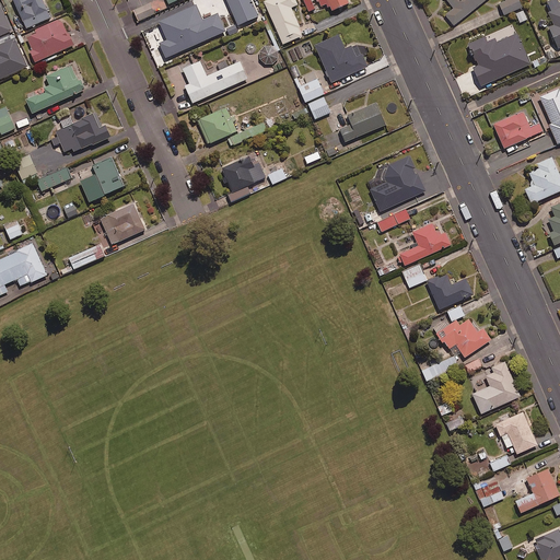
[(13,0),(23,22),(47,11),(42,0),(13,0)]
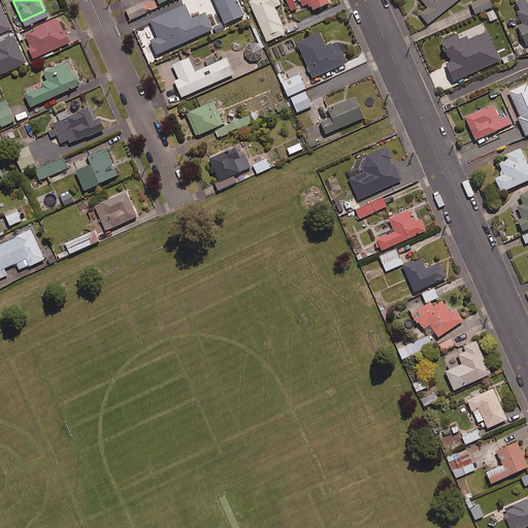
[(236,0),(213,0),(225,25),(244,17),(236,0)]
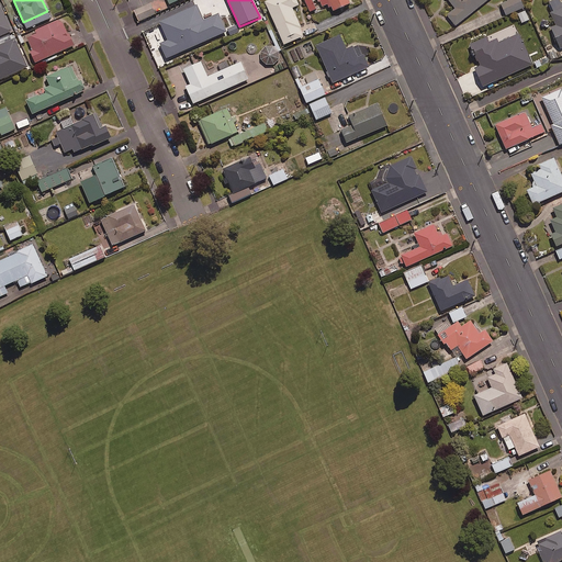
[(299,4),(296,0),(268,0),(265,1),(284,44),(304,35),(292,8),(299,4)]
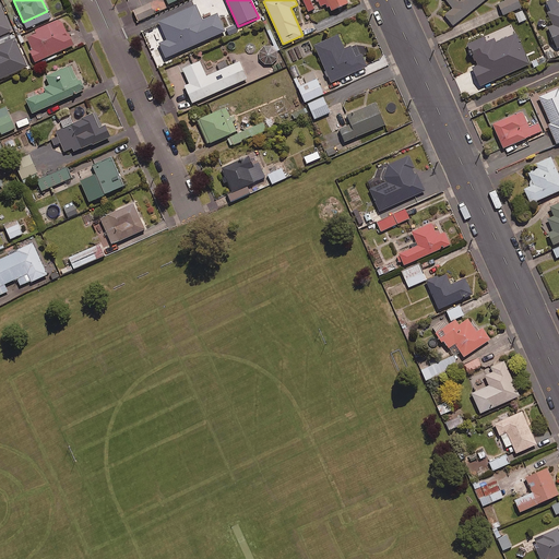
[(313,9),(310,0),(302,0),(308,11),(313,9)]
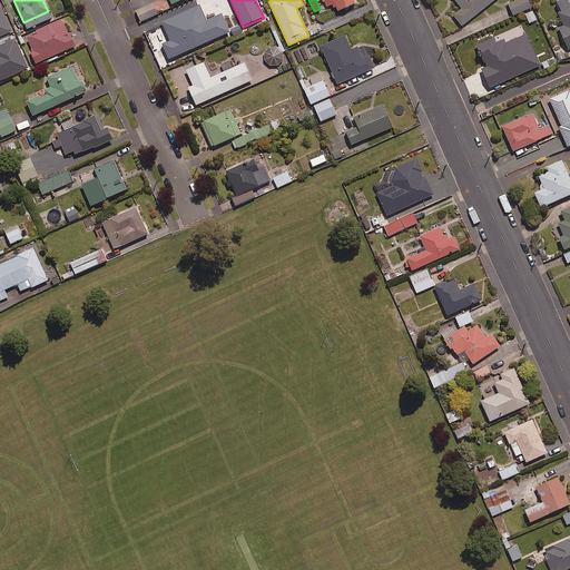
[(354,0),(333,0),(338,11),(356,3),(354,0)]
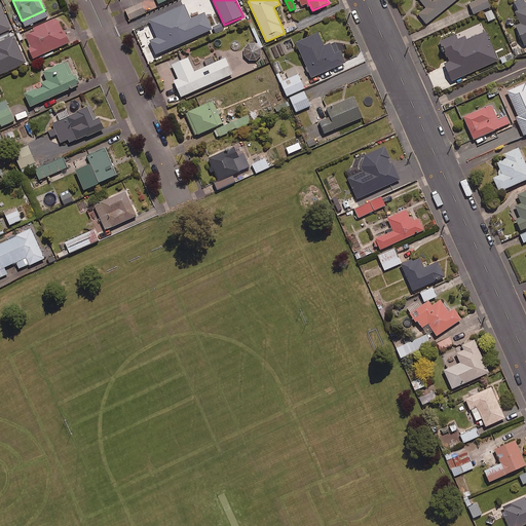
[(455,0),(420,0),(426,7),(418,13),(426,24),(455,0)]
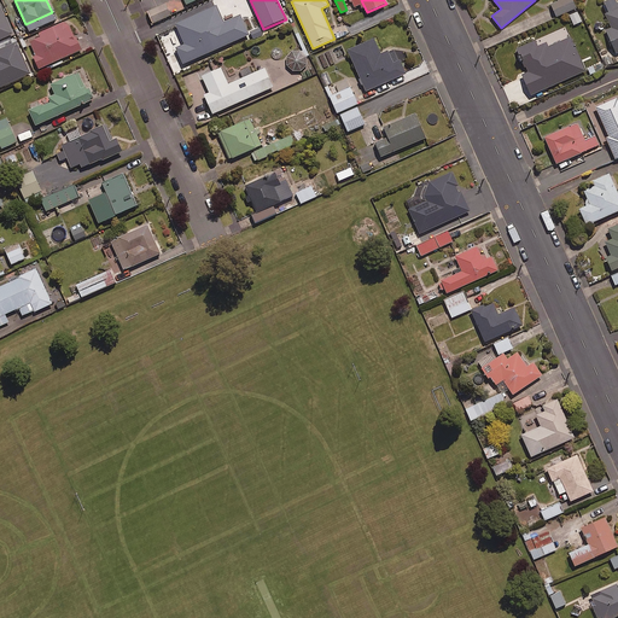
[(573,0),(555,0),(551,3),(558,17),(577,7),(573,0)]
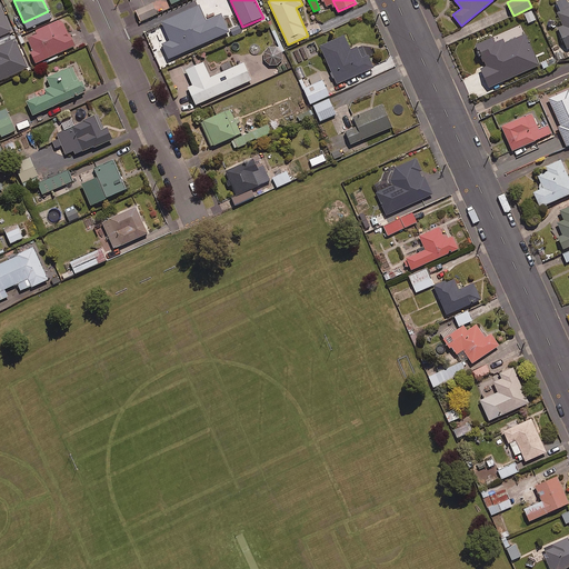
[(158,13),(152,3),(136,11),(141,21),(158,13)]
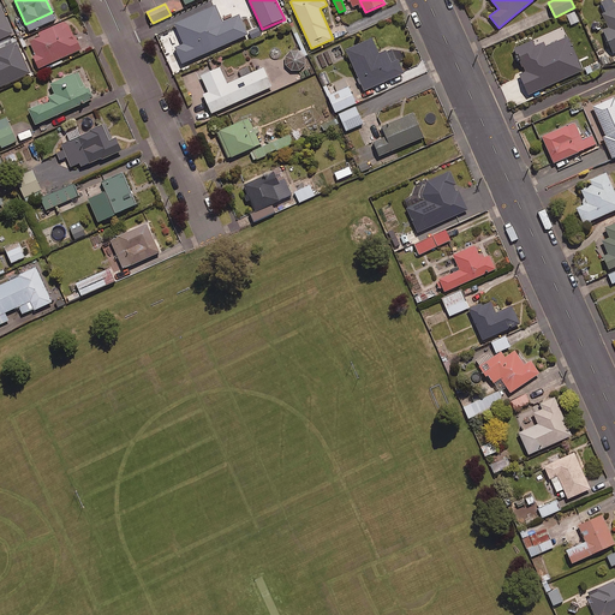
[(215,7),(174,24),(183,46),(175,48),(183,64),(249,35),(240,16),(222,23),(215,7)]
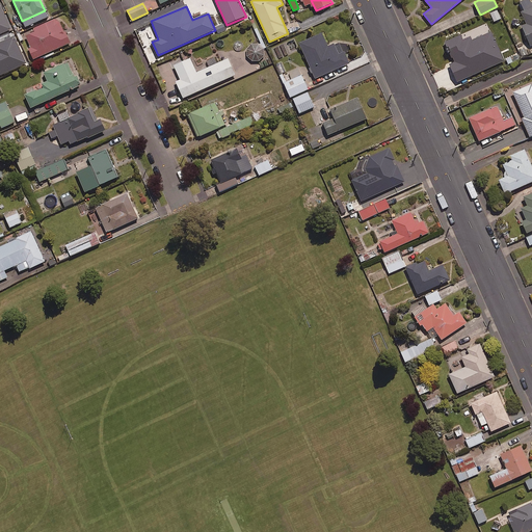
[(531,6),(522,11),(527,23),(522,26),(530,46),(531,45),(531,6)]
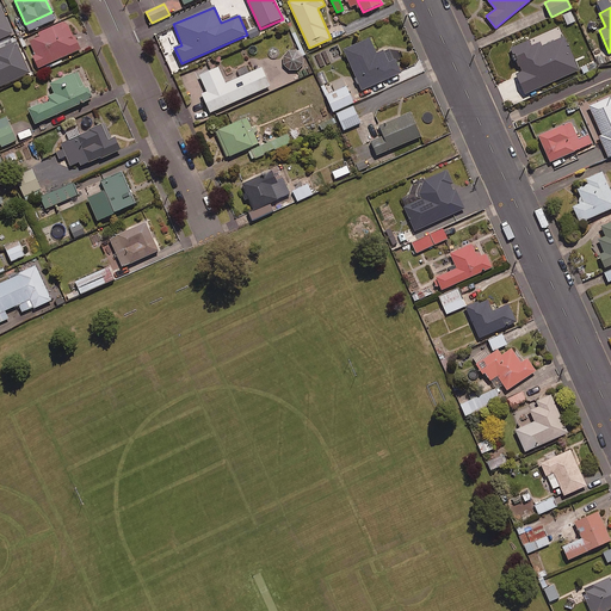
[(38,69),(81,50),(75,37),(74,37),(69,25),(62,23),(38,34),(39,37),(29,42),(35,55),(32,56),(38,69)]
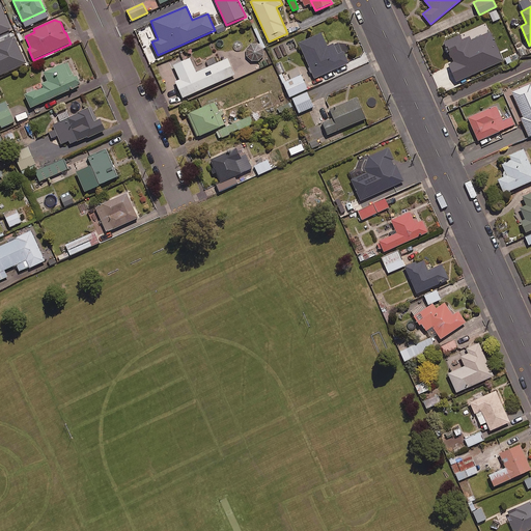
[(503,61),(490,32),(471,40),(469,36),(462,40),(459,35),(444,42),(453,62),(449,64),(456,81),(503,61)]
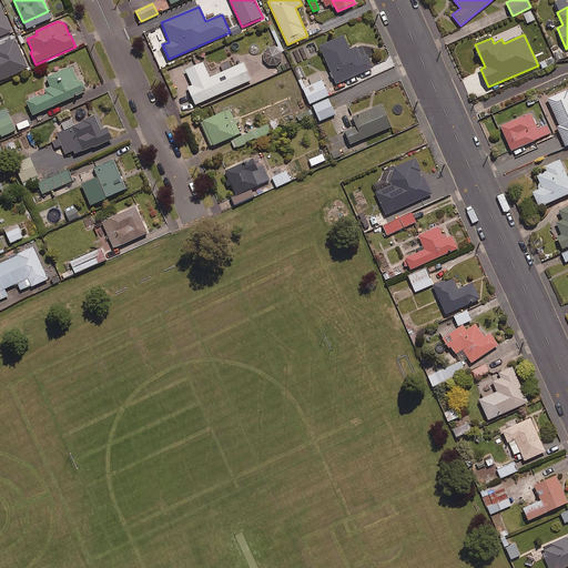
[(345,36),(320,47),(336,84),(374,68),(368,56),(362,58),(357,47),(351,50),(345,36)]
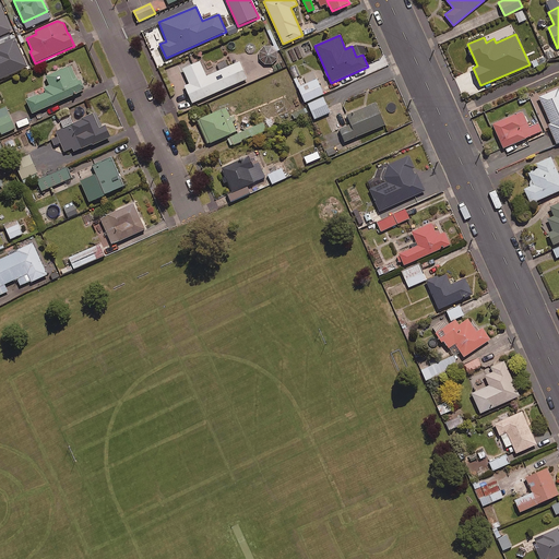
[(0,78),(27,66),(13,37),(0,43),(0,78)]
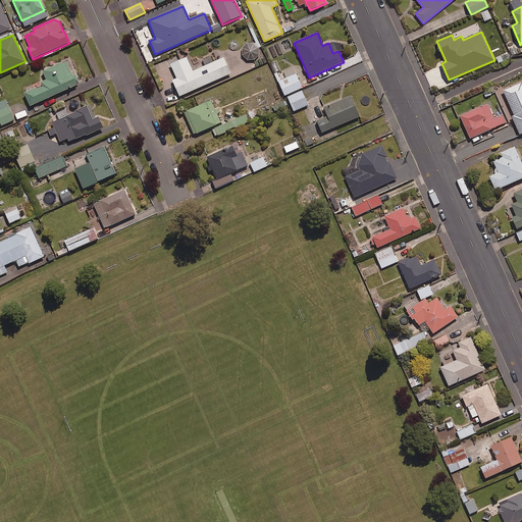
[(244,46),(242,51),(243,54),(245,58),(251,60),(254,59),(258,57),(260,51),(259,47),(257,44),(251,42),(246,44),(244,46)]
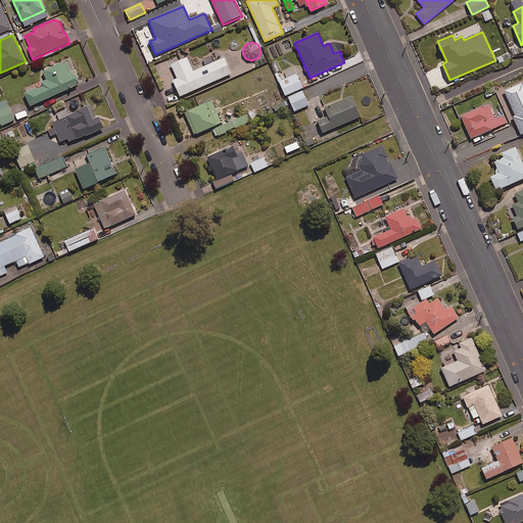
[(187,57),(171,64),(178,79),(181,97),(231,75),(223,58),(193,72),(187,57)]
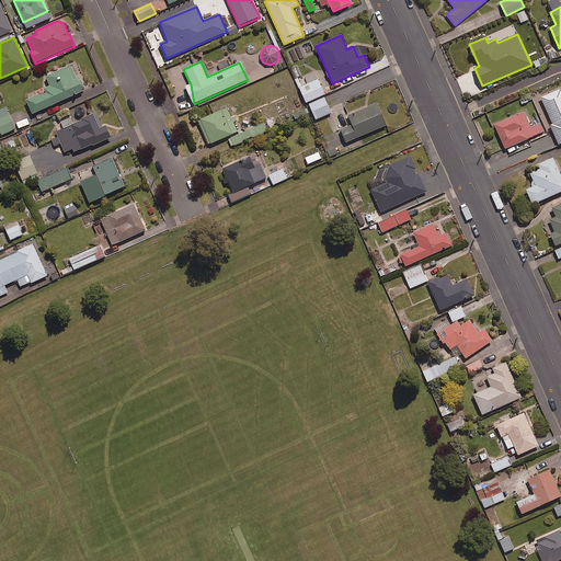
[(68,67),(45,77),(49,86),(44,89),(46,93),(38,96),(37,95),(26,101),(33,115),(84,92),(78,79),(73,81),(68,67)]
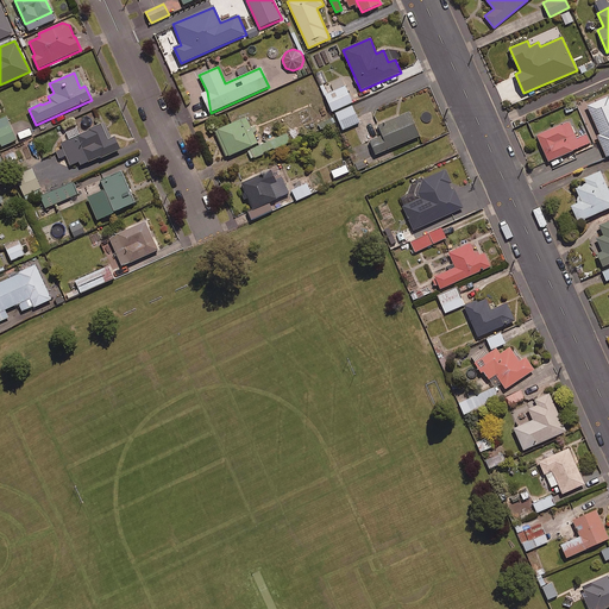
[(355,101),(347,86),(325,95),(332,111),(355,101)]
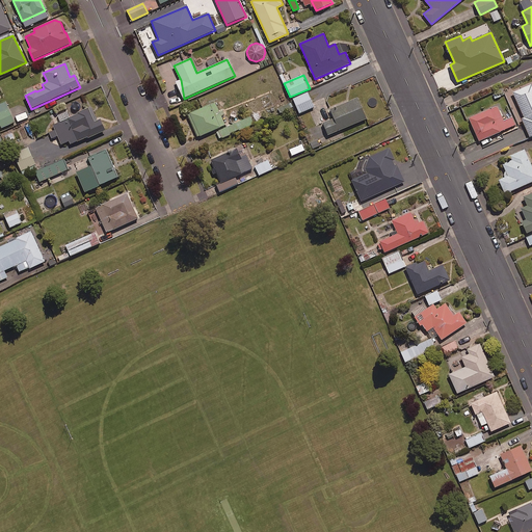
[(531,83),(513,92),(526,121),(524,122),(530,136),(531,135),(531,83)]
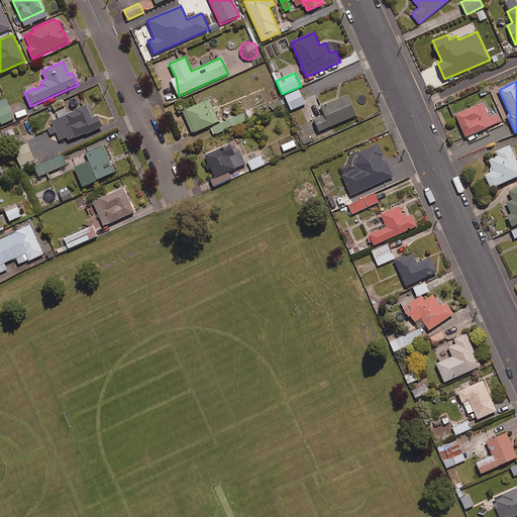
[(470,94),(472,99),(472,101),(475,99),(477,103),(489,98),(485,88),(470,94)]
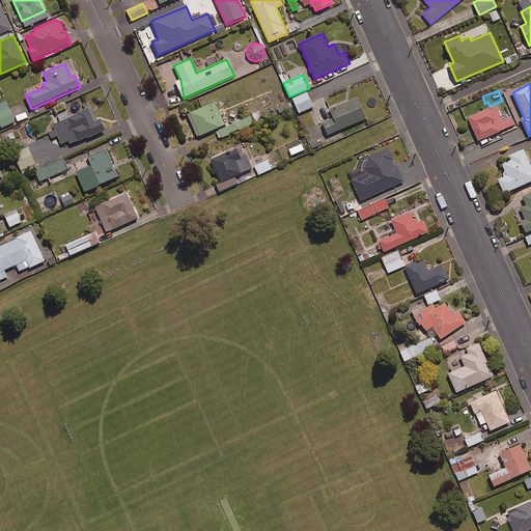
[(313,107),(307,92),(292,99),(299,113),(313,107)]
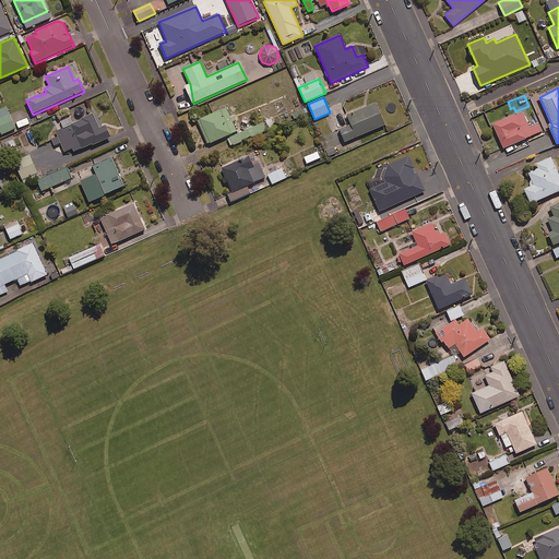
[(510,107),(508,102),(484,111),(488,121),(501,116),(500,111),(510,107)]
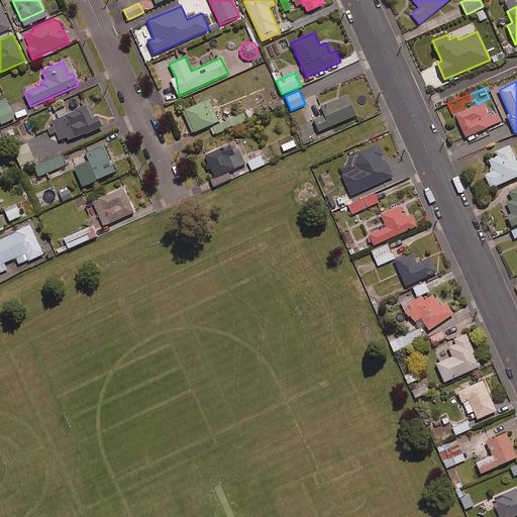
[(348,95),(321,107),(325,116),(314,120),(319,132),(357,116),(348,95)]
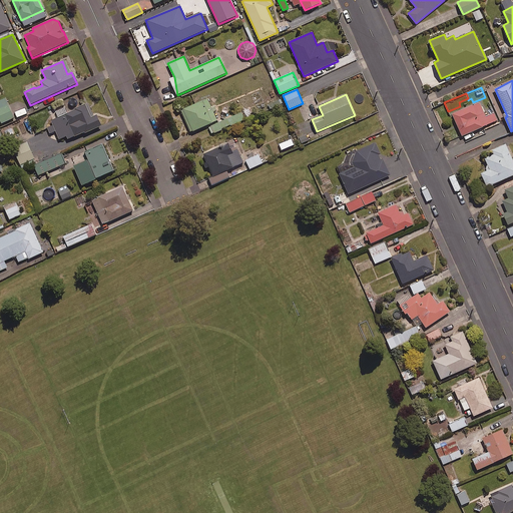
[(14,117),(6,97),(0,99),(0,121),(1,123),(14,117)]
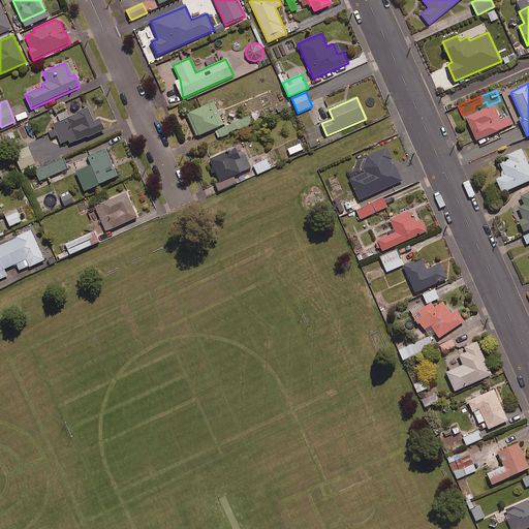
[(209,104),(189,114),(199,136),(219,127),(209,104)]
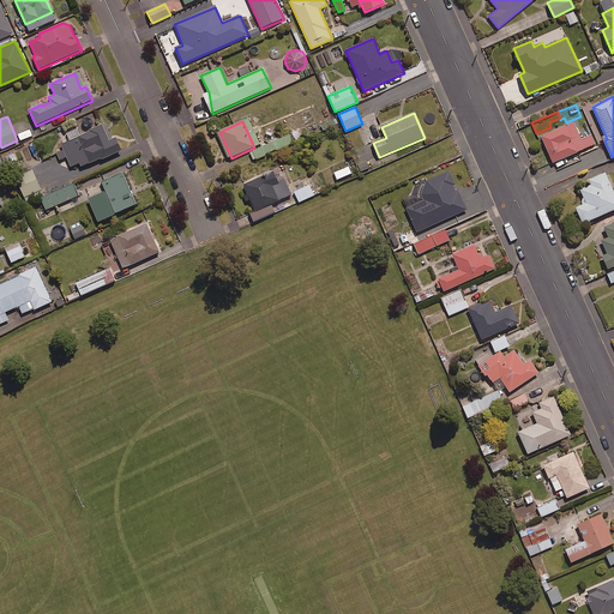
[(582,139),(573,121),(541,137),(553,162),(596,143),(591,134),(582,139)]
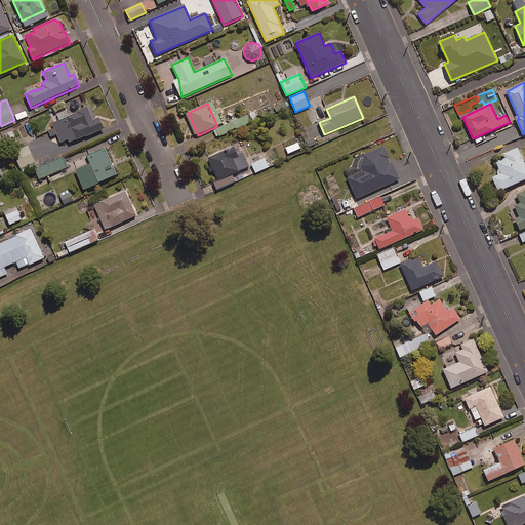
[(87,107),(76,112),(77,113),(67,118),(77,140),(87,135),(87,137),(105,129),(99,118),(93,121),(87,107)]
